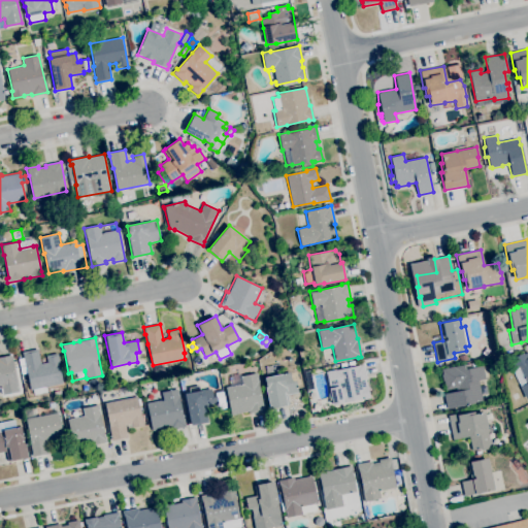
[(34,395),(33,390),(30,390),(26,368),(25,368),(23,356),(22,352),(38,349),(40,363),(47,362),(45,355),(58,353),(60,363),(59,363),(63,384),(46,387),(47,393),(34,395)]
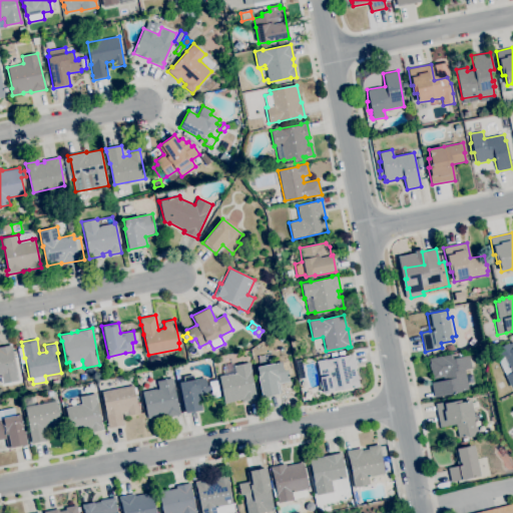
[(512,385),(510,387),(505,376),(511,373),(503,356),(500,357),(496,349),(508,343),(508,344),(512,342),(512,385)]
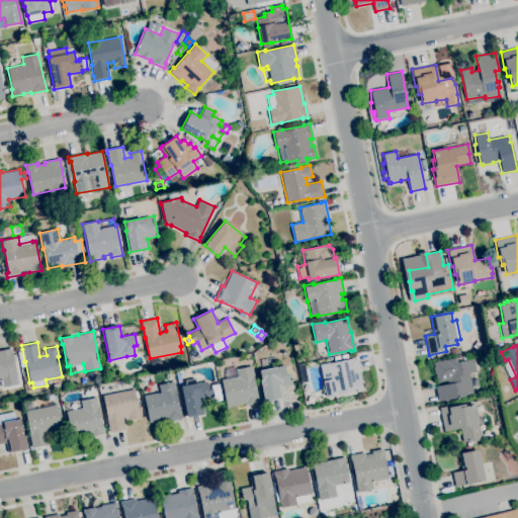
[(3,387),(2,385),(1,386),(0,380),(0,350),(12,348),(13,353),(18,384),(3,387)]
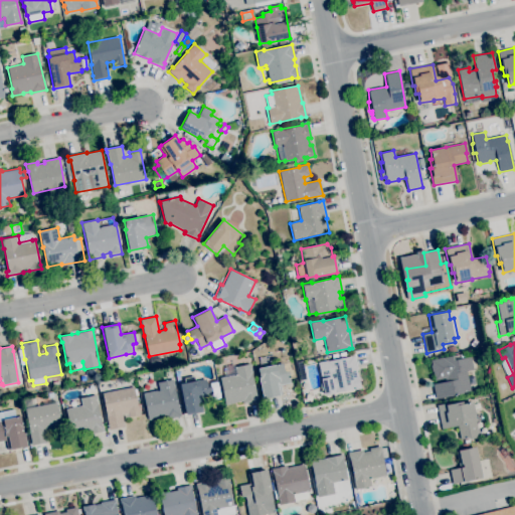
[(436,398),(433,383),(445,381),(444,378),(435,380),(433,371),(432,371),(431,365),(432,365),(431,360),(453,355),(454,360),(461,358),(460,354),(464,353),(465,357),(471,356),(474,369),(467,371),(471,391),(463,392),(463,393),(436,398)]
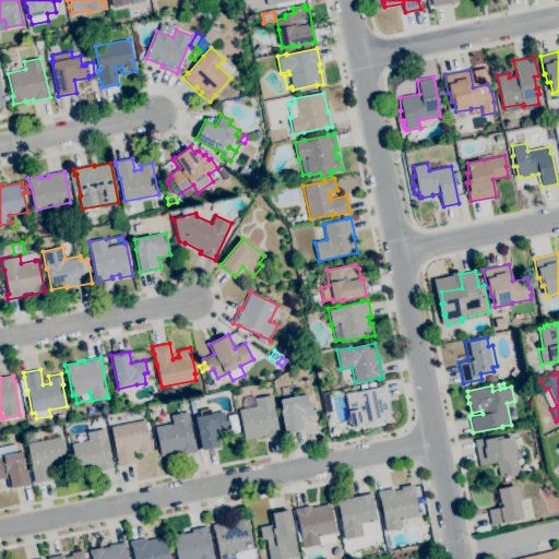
[(352,428),(351,424),(348,424),(347,417),(349,417),(348,411),(345,393),(355,391),(355,392),(380,387),(379,387),(384,385),(388,401),(387,402),(388,408),(389,408),(392,421),(387,423),(385,421),(363,426),(352,428)]
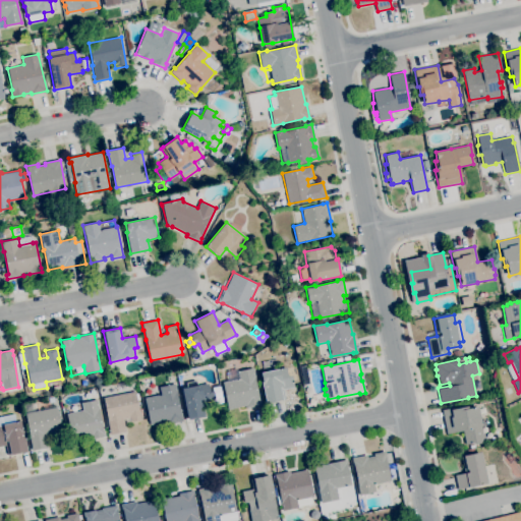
[(228,409),(223,382),(239,379),(238,370),(253,367),(261,405),(246,408),(245,406),(228,409)]
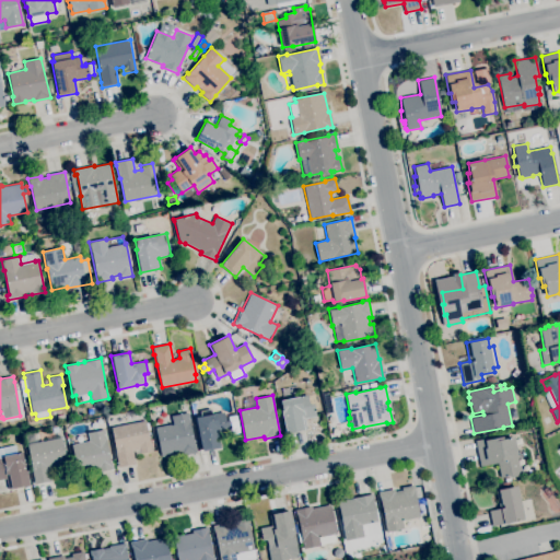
[(286,433),(281,410),(282,410),(280,400),(300,396),(307,395),(310,405),(314,404),(316,417),(304,419),(306,429),(286,433)]
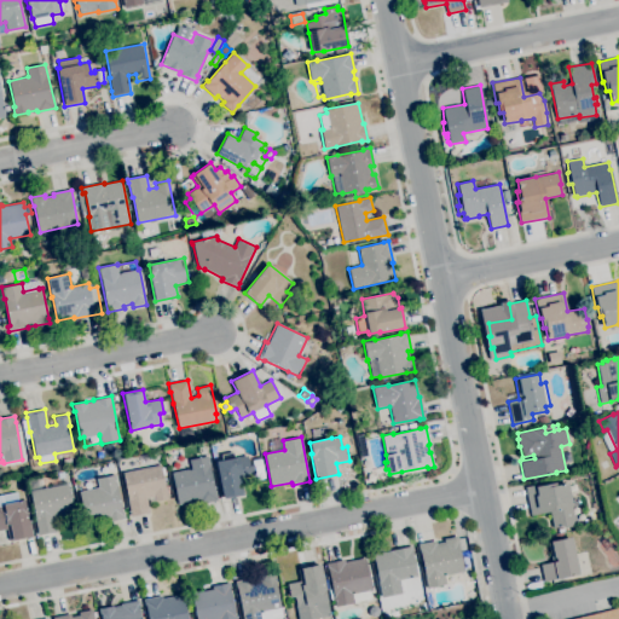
[(224,499),(217,462),(223,461),(221,455),(233,452),(233,458),(248,455),(249,466),(254,464),(256,479),(241,482),(243,495),(224,499)]
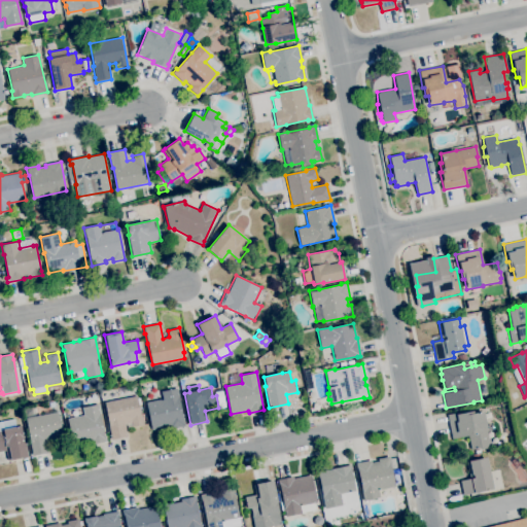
[(151,430),(146,402),(163,399),(161,391),(177,388),(179,398),(183,420),(184,420),(185,425),(171,428),(171,426),(151,430)]
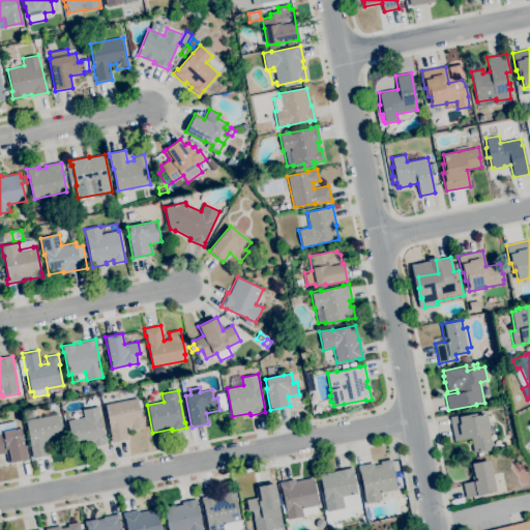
[(112,442),(111,439),(109,427),(105,405),(138,398),(142,418),(143,418),(144,427),(133,430),(133,429),(128,430),(127,427),(125,427),(127,439),(112,442)]
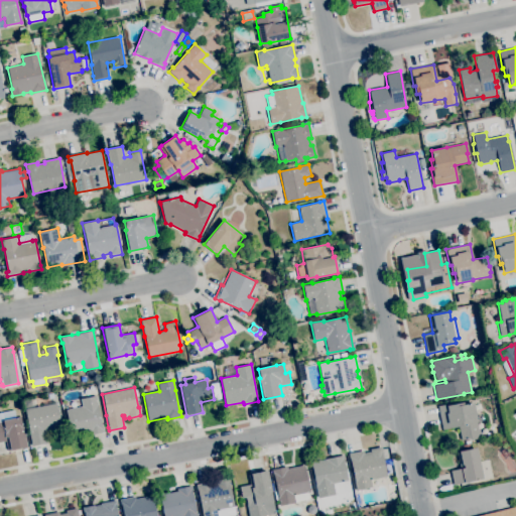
[(72,436),(66,410),(68,409),(67,401),(96,395),(104,431),(92,434),(91,432),(72,436)]
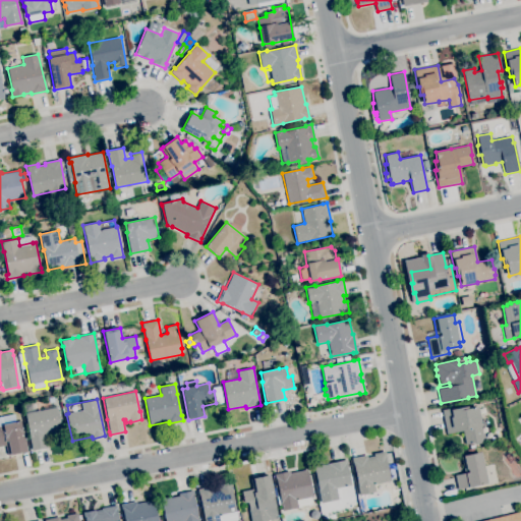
[(32,451),(31,447),(32,447),(24,413),(37,411),(36,410),(40,409),(40,410),(43,410),(43,408),(55,406),(56,407),(57,407),(63,436),(52,438),(52,435),(45,436),(47,448),(32,451)]
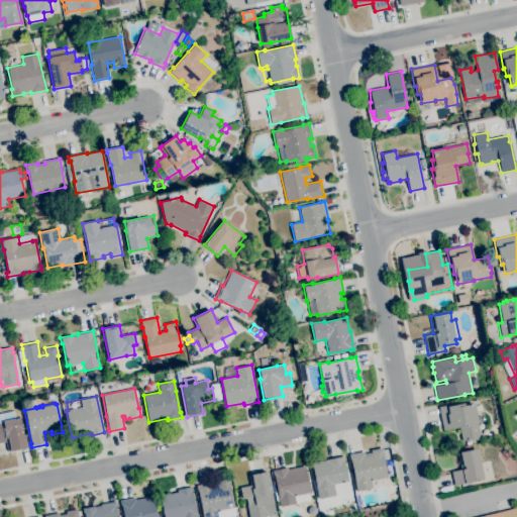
[(461,441),(458,427),(443,430),(438,407),(447,405),(447,406),(464,403),(464,405),(475,403),(478,419),(481,437),(477,438),(478,439),(471,440),(471,439),(461,441)]
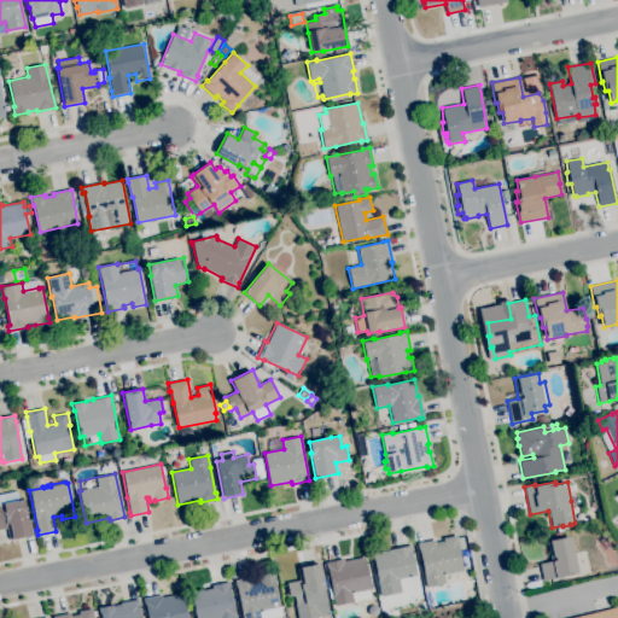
[(12,540),(12,538),(10,540),(7,528),(0,529),(0,494),(17,491),(18,500),(25,499),(33,535),(12,540)]
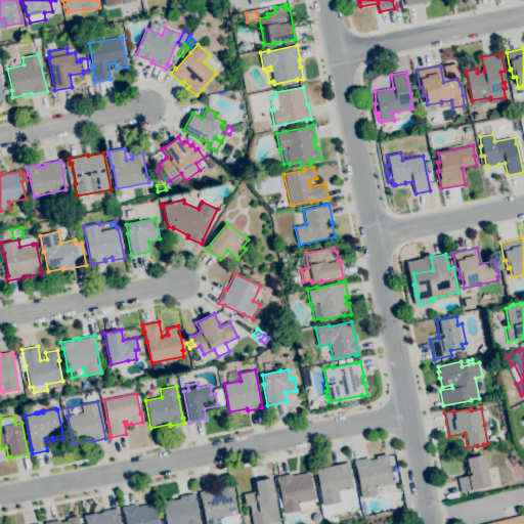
[(361,497),(359,488),(360,488),(355,467),(353,461),(368,457),(369,460),(376,459),(376,455),(387,453),(389,460),(394,459),(398,481),(392,482),(393,483),(376,487),(378,494),(361,497)]
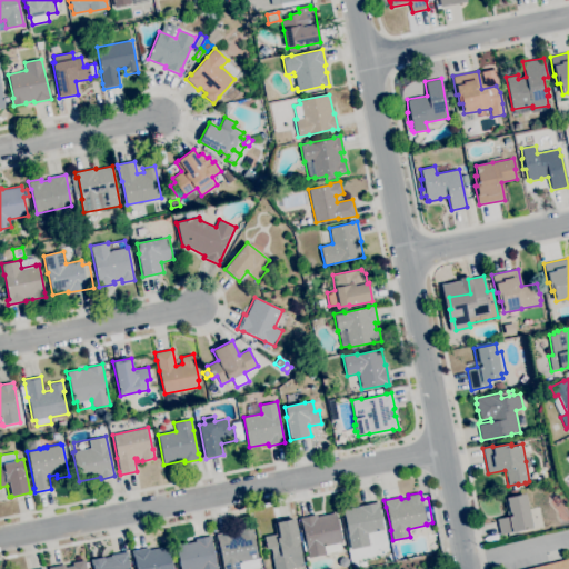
[(500,535),(497,519),(507,517),(503,498),(526,493),(532,528),(500,535)]
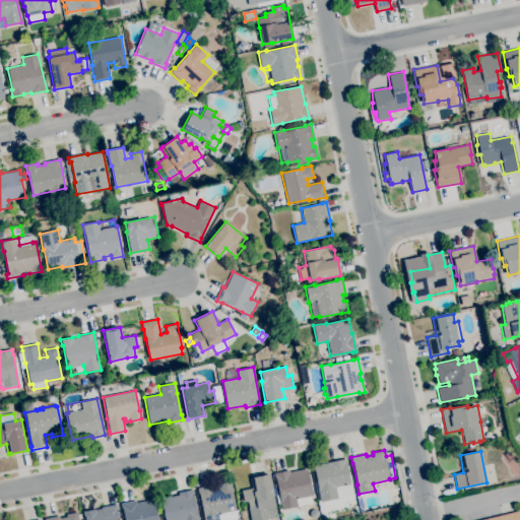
[(321,502),(320,501),(318,501),(317,495),(318,494),(317,489),(318,489),(314,466),(328,463),(327,462),(346,459),(347,463),(346,463),(350,484),(335,486),(338,499),(321,502)]
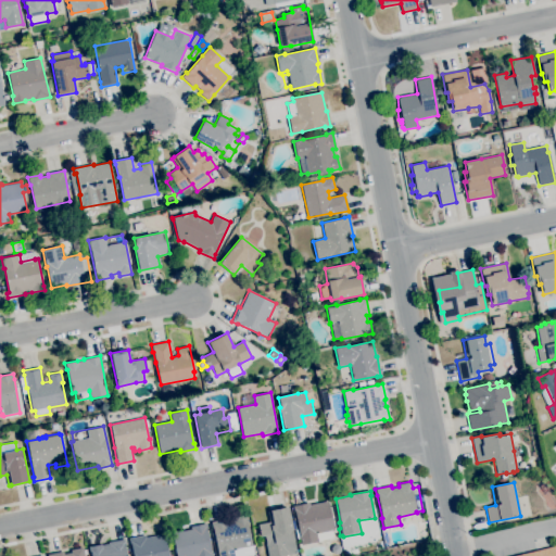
[(301,545),(299,534),(300,534),(294,512),(292,506),(308,503),(310,505),(328,501),(335,530),(332,530),(333,538),(318,541),(301,545)]
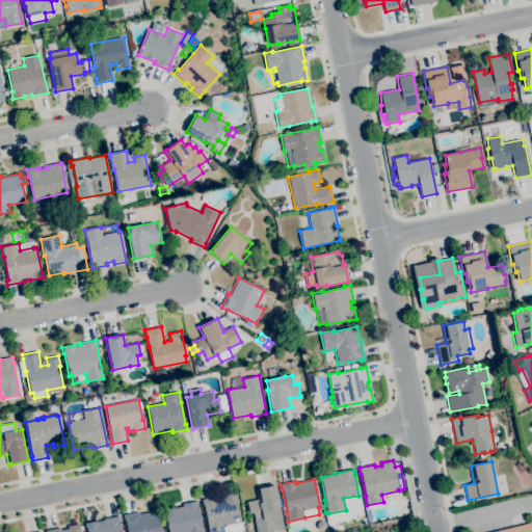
[(255,522),(253,512),(249,512),(247,502),(258,500),(256,489),(259,489),(259,488),(275,485),(281,507),(280,507),(282,516),(255,522)]
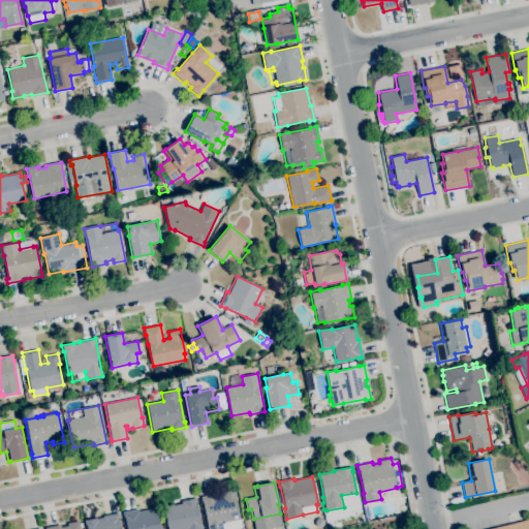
[(208,528),(207,524),(203,502),(201,502),(200,496),(216,493),(216,496),(223,495),(223,492),(235,489),(237,497),(236,497),(242,527),(232,528),(208,528)]
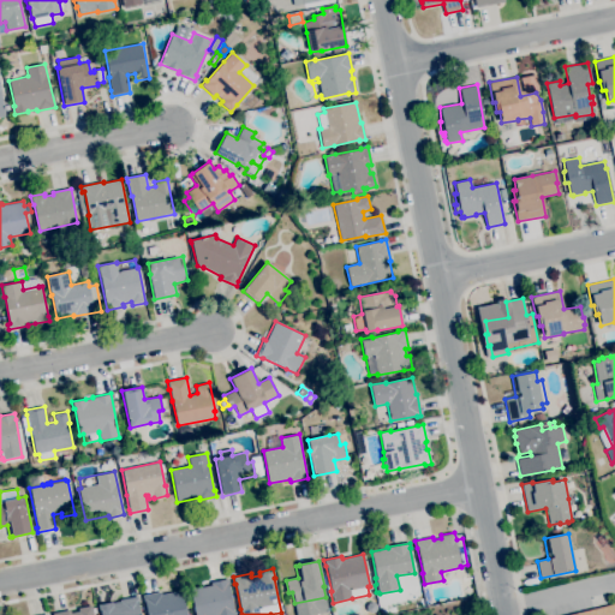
[(195,614),(190,590),(210,585),(210,583),(228,579),(228,584),(228,585),(233,610),(234,610),(234,614),(195,614)]
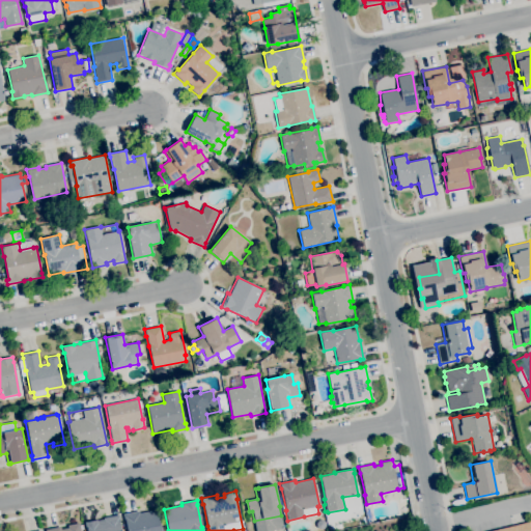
[(128,530),(126,521),(124,521),(122,514),(139,510),(139,513),(157,509),(161,530),(128,530)]
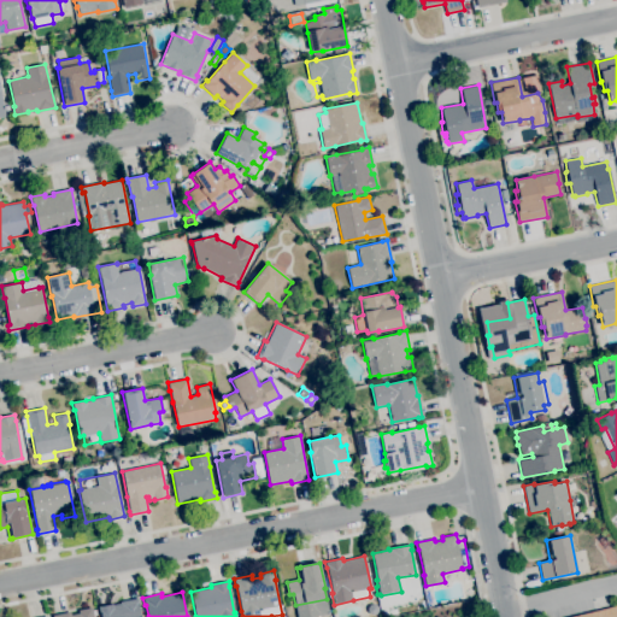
[(101,616),(101,615),(100,615),(99,606),(112,604),(112,605),(121,603),(119,601),(139,598),(140,604),(139,605),(141,616),(101,616)]
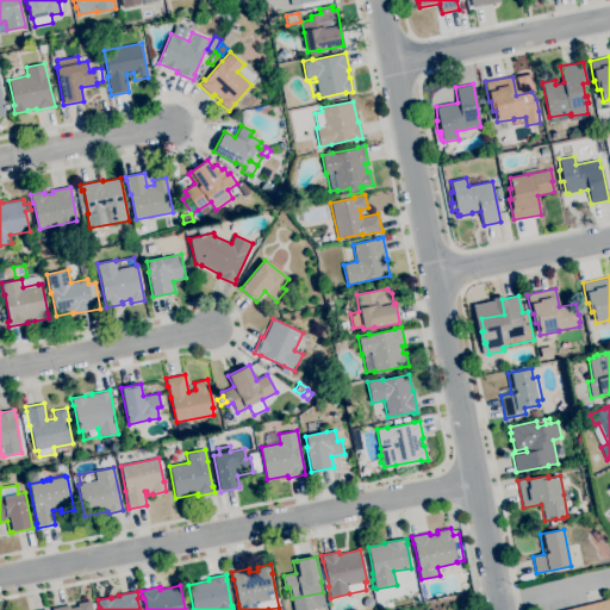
[(368,608),(365,605),(363,602),(366,598),(369,597),(373,599),(374,604),(372,608),(368,608)]
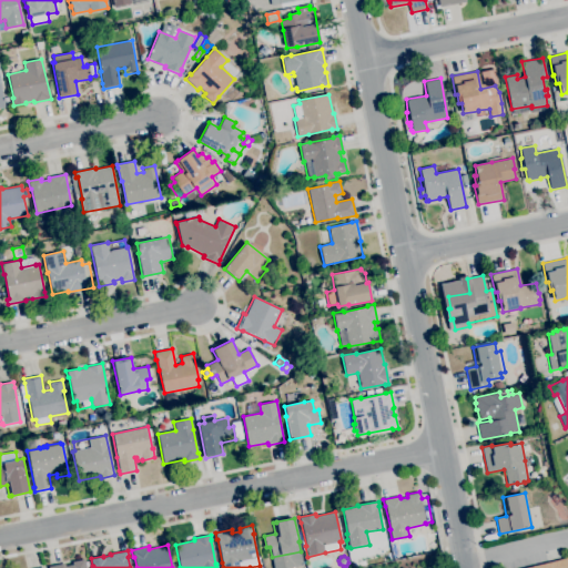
[(48,567),(64,563),(66,566),(72,564),(72,561),(84,558),(87,567),(85,567),(48,567)]
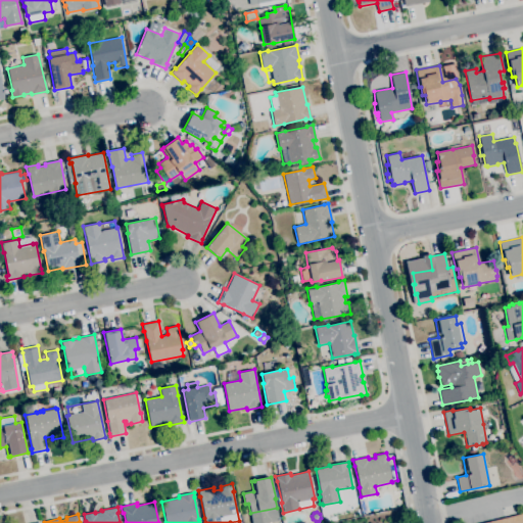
[(522,522),(483,522),(522,514),(522,518),(522,522)]
